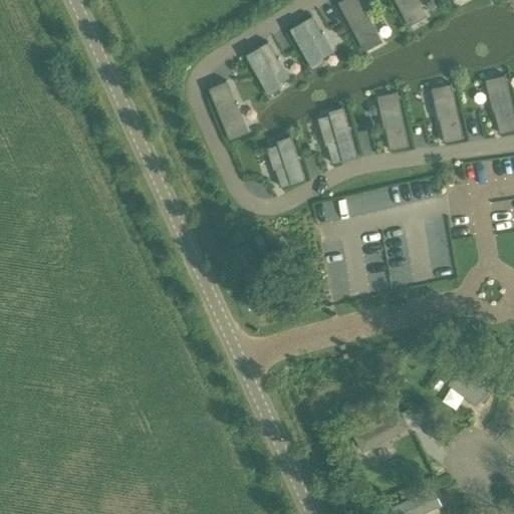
[(358,0),(340,0),(337,1),(362,48),(378,40),(365,14),(366,13),(358,0)]
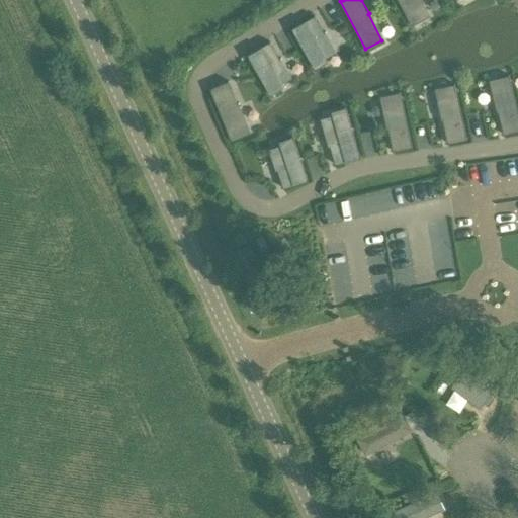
[(398,0),(410,23),(426,15),(418,0),(398,0)]
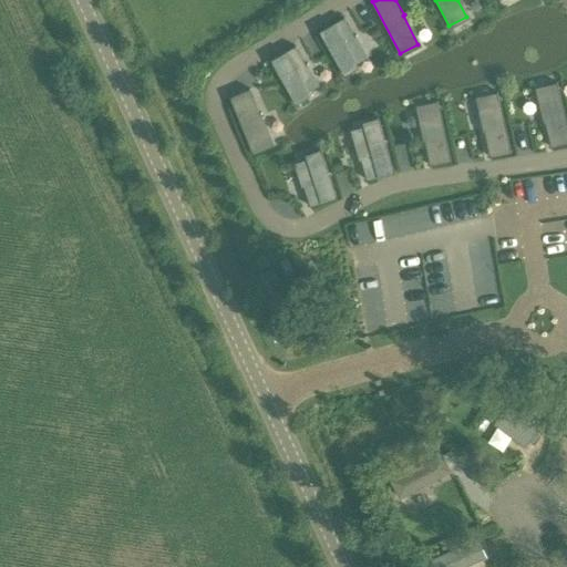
[(354,64),(352,61),(364,54),(344,18),(319,31),(342,72),(354,64)]
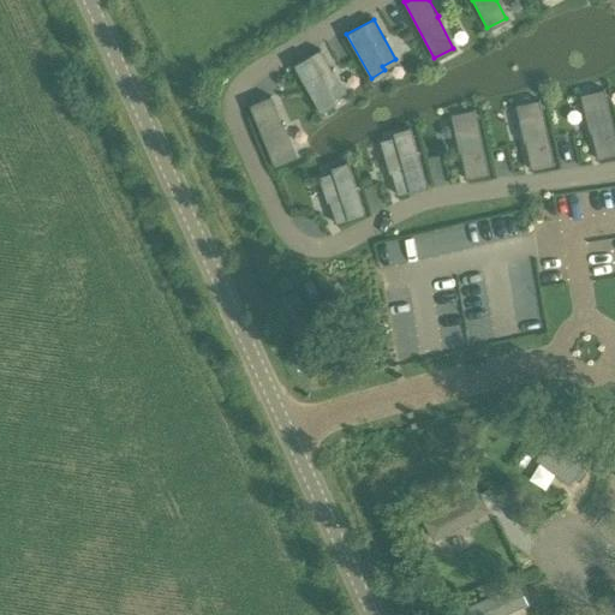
[(293,65),(318,108),(332,101),(329,97),(342,89),(321,49),(293,65)]
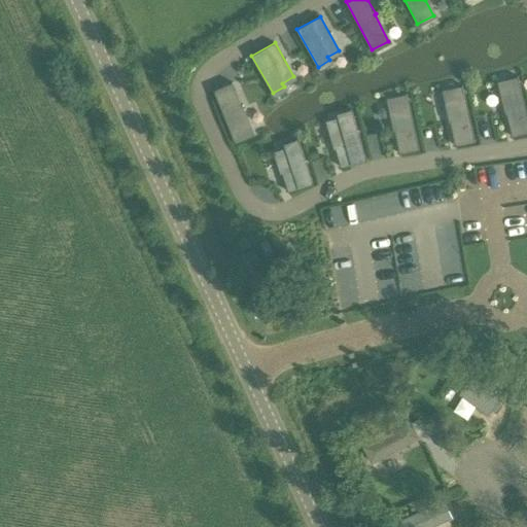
[(500,83),(507,113),(506,113),(513,137),(526,133),(526,112),(519,79),(500,83)]
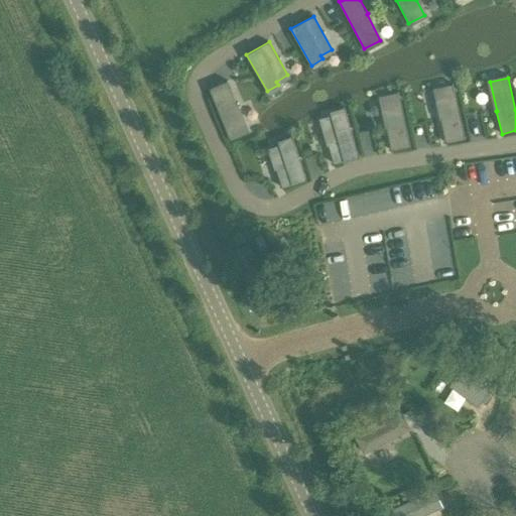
[(236,103),(227,81),(209,88),(230,138),(246,131),(235,104),(236,103)]
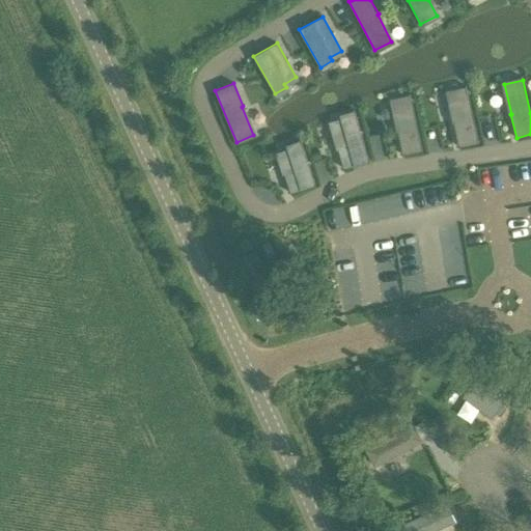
[(453,123),(458,147),(478,143),(467,89),(449,93),(455,122),(453,123)]
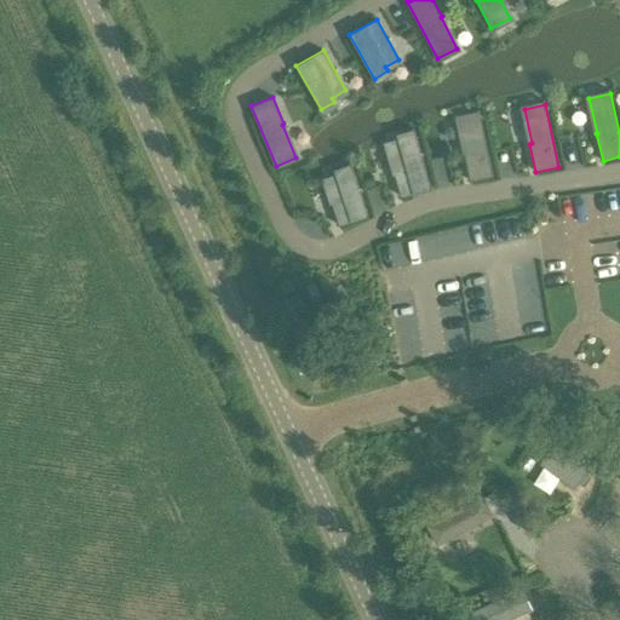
[(464,151),(470,181),(493,176),(480,112),(458,116),(465,150),(461,150),(463,153),(464,151)]
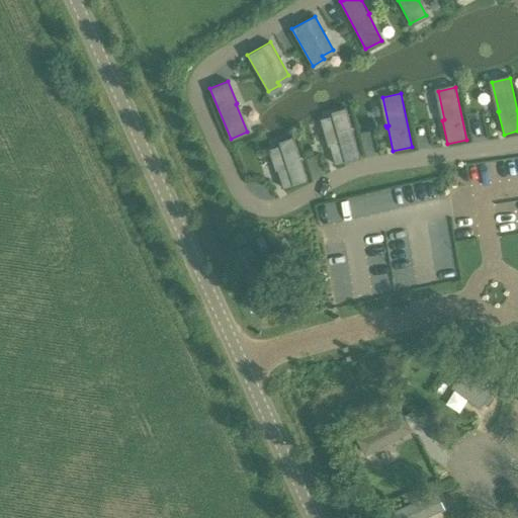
[(335,118),(323,122),(335,165),(360,158),(347,111),(334,114),(335,118)]
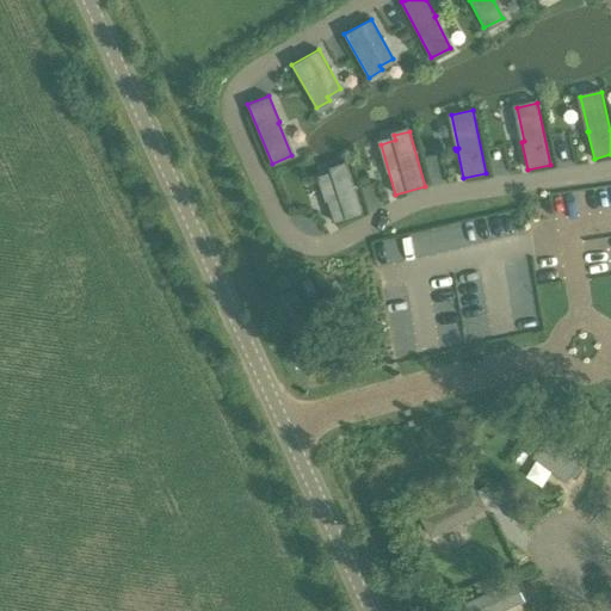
[(432,154),(444,152),(442,141),(430,143),(432,154)]
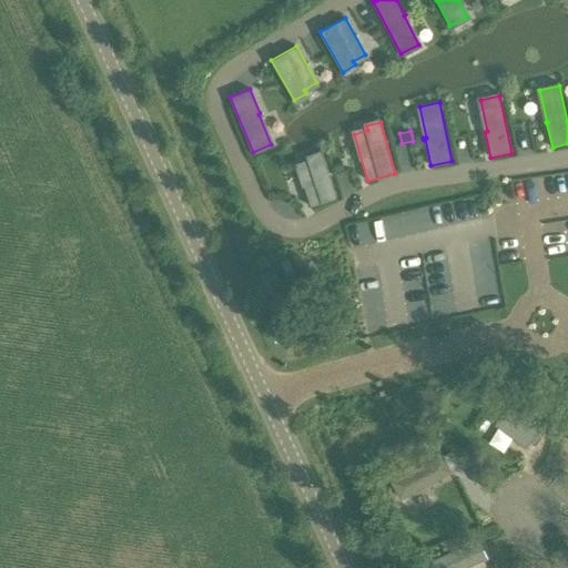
[(310,159),(311,162),(297,166),(311,206),(337,198),(323,154),(310,159)]
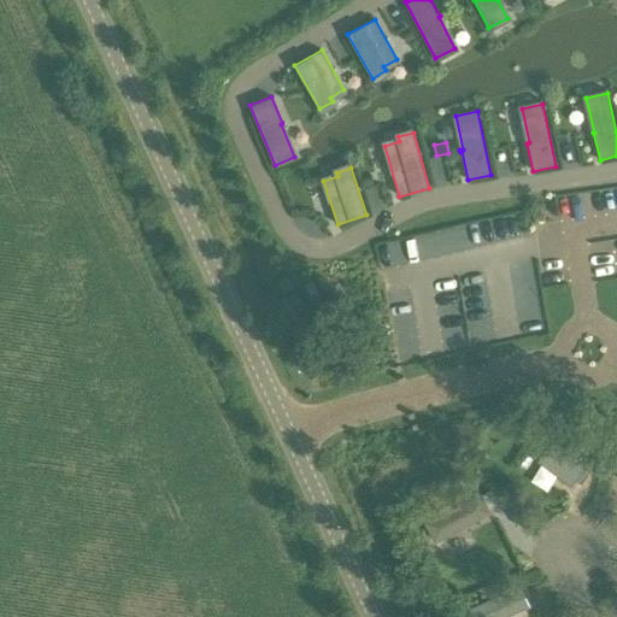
[(571,487),(589,463),(558,438),(539,462),(571,487)]
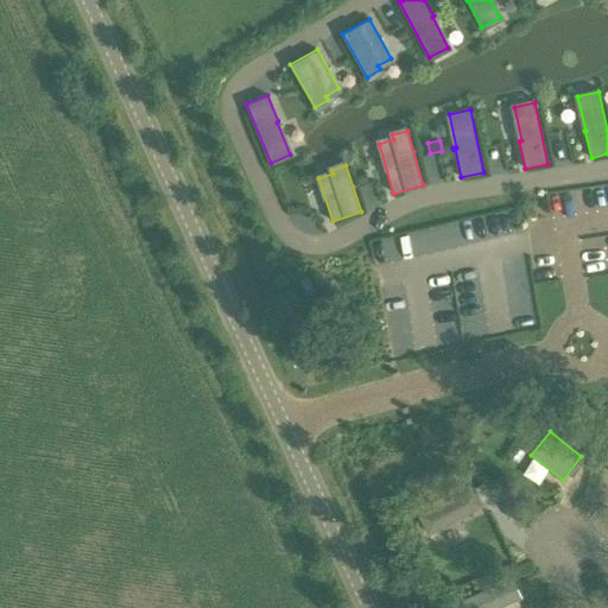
[(476,486),(419,515),(430,536),(486,506),(476,486)]
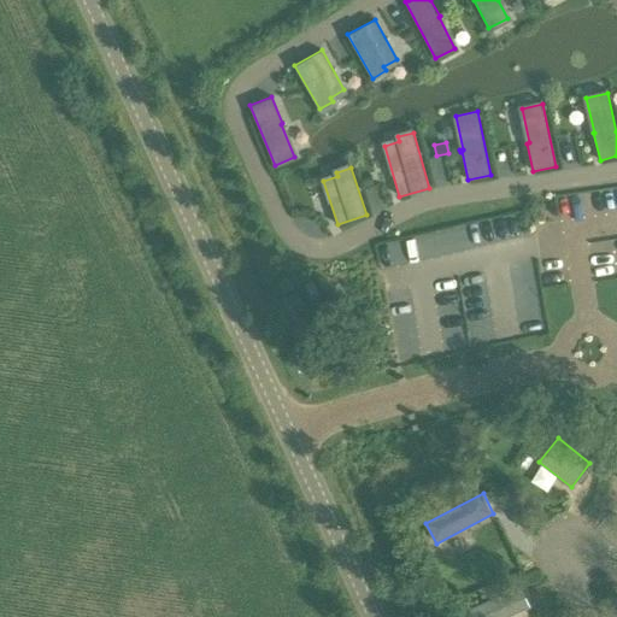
[(466,616),(501,616),(528,606),(519,588),(464,612),(466,616)]
